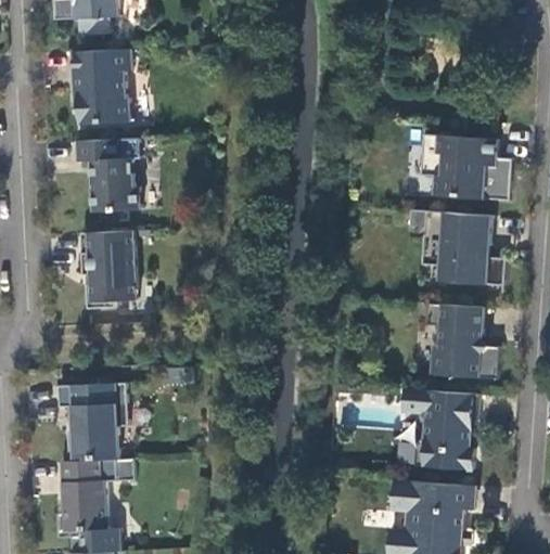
[(51,0),(52,20),(78,17),(79,35),(106,34),(105,16),(118,16),(116,0),(51,0)]
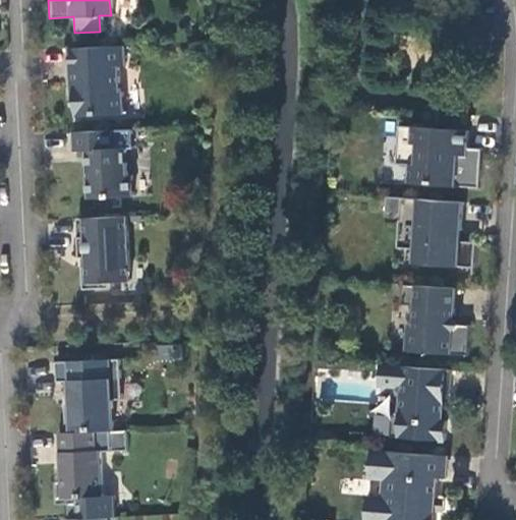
[(120,46),(66,48),(67,88),(71,87),(72,116),(119,114),(118,92),(116,92),(115,66),(121,66),(120,46)]
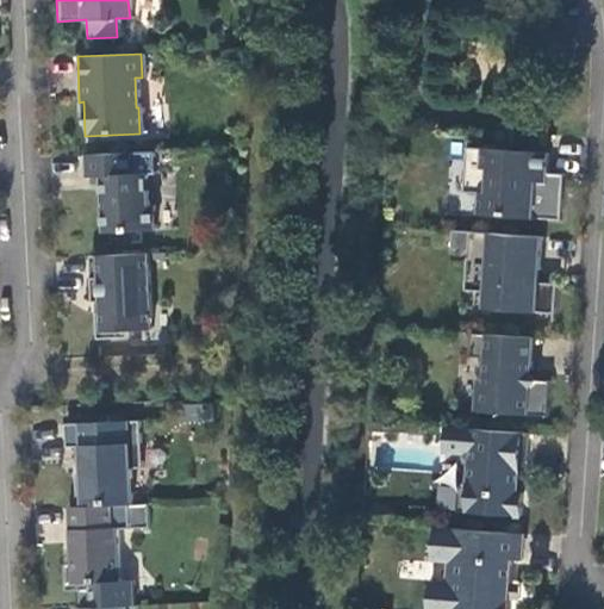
[(545,154),(465,147),(461,192),(477,193),(484,193),(483,215),(559,221),(560,191),(550,190),(542,182),(543,173),(545,154)]
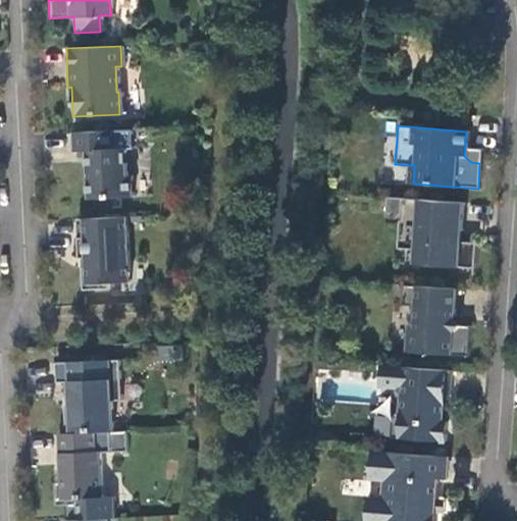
[(130,148),(130,129),(69,133),(70,151),(83,151),(83,155),(88,155),(89,161),(84,162),(85,199),(130,197),(128,175),(124,175),(122,149),(130,148)]
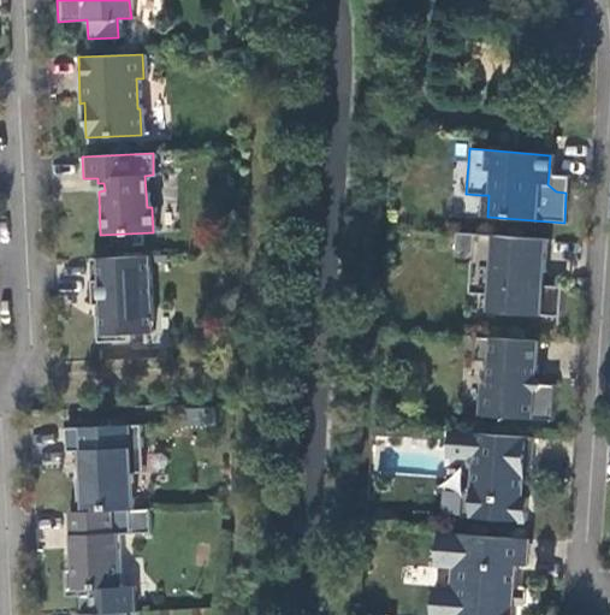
[(567,176),(549,175),(548,184),(556,191),(566,193),(567,176)]
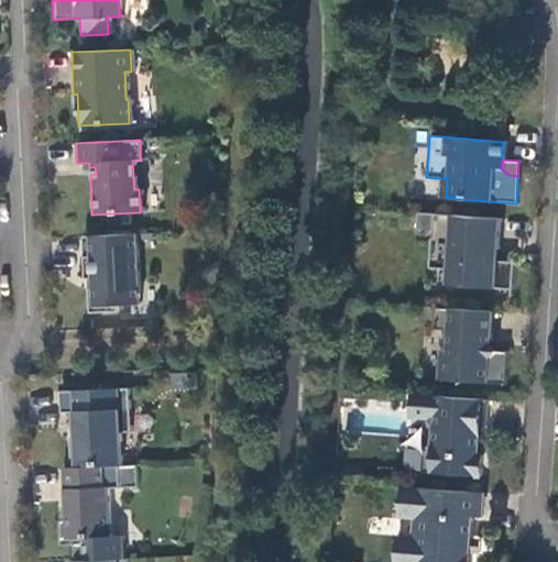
[(430,213),(414,212),(413,230),(429,231),(430,213)]
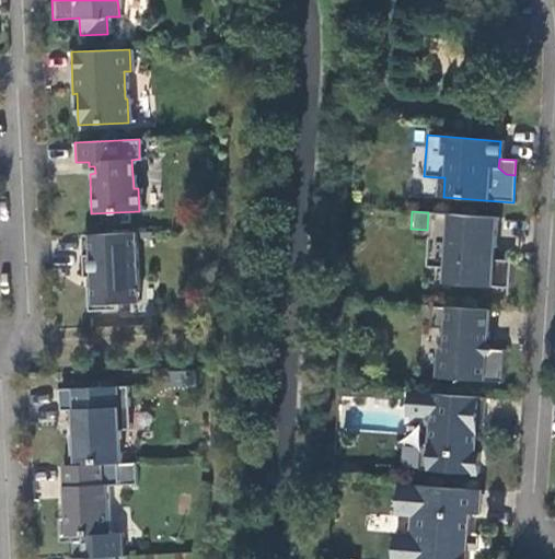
[(495,217),(428,212),(427,230),(425,266),(444,268),(443,283),(506,288),(508,260),(486,258),(487,247),(493,247),(495,217)]
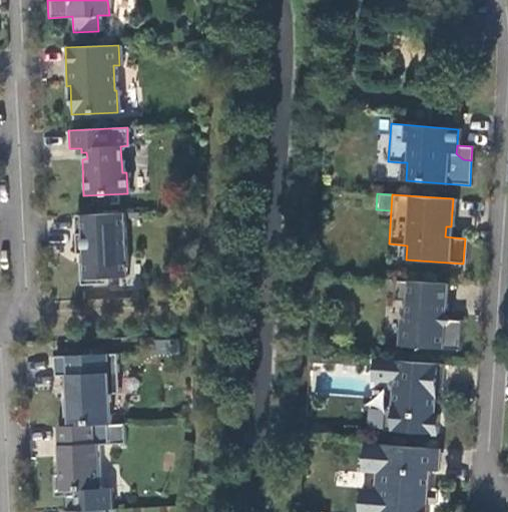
[(124,277),(121,212),(72,214),(74,253),(81,253),(81,263),(77,263),(78,285),(104,284),(104,278),(124,277)]
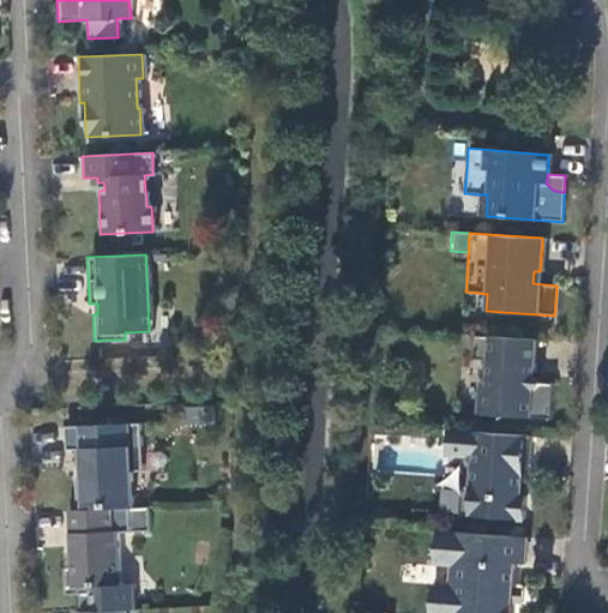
[(533,340),(471,335),(469,359),(485,360),(483,383),(476,382),(474,413),(547,419),(549,383),(536,382),(530,374),(533,340)]
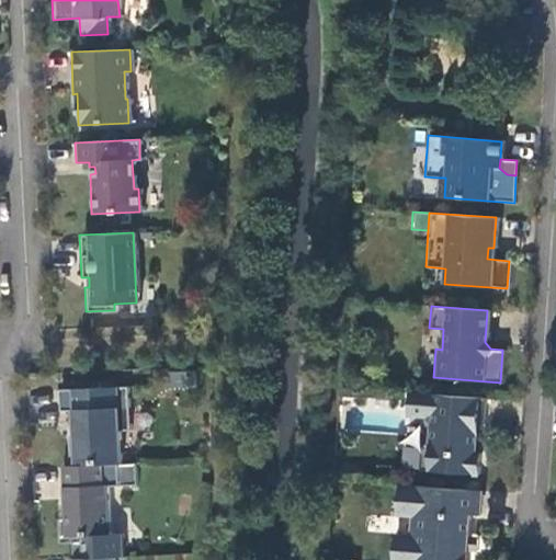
[(166,387),(190,386),(189,370),(165,372),(166,387)]
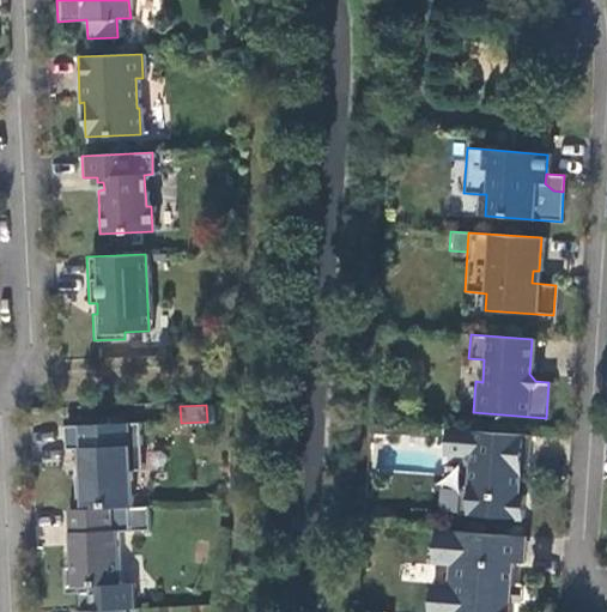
[(72,478),(73,509),(126,507),(129,507),(127,471),(139,470),(137,423),(62,425),(62,449),(78,448),(79,477),(72,478)]
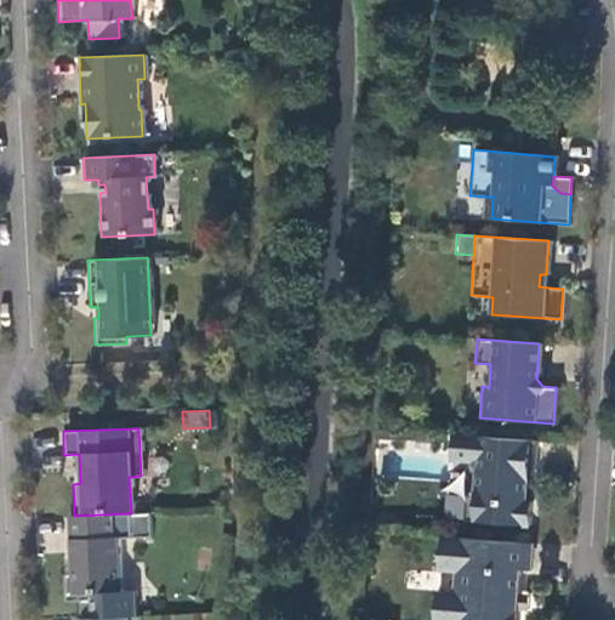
[(462,521),(525,525),(528,501),(523,501),(525,479),(533,481),(535,441),(450,434),(448,460),(468,461),(473,471),(472,489),(470,489),(463,495),(462,521)]
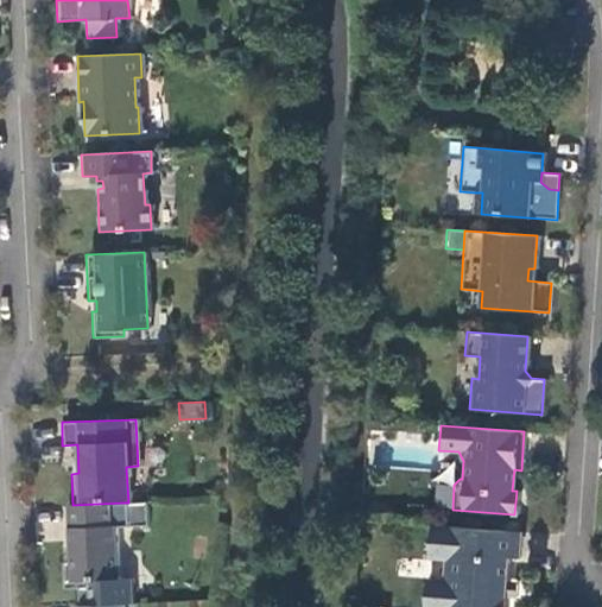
[(126,526),(125,503),(73,505),(65,505),(68,562),(61,562),(62,588),(89,587),(88,580),(115,579),(113,526),(126,526)]
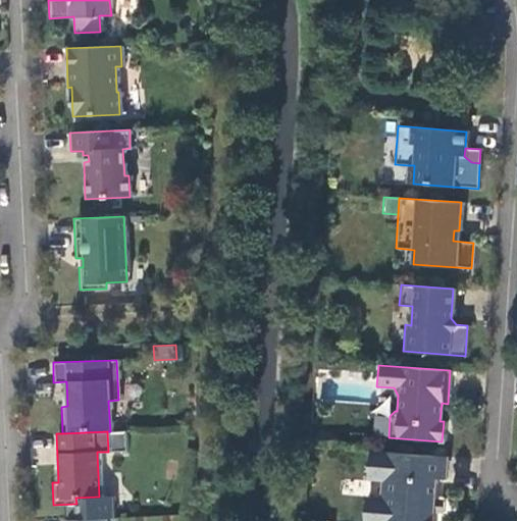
[(444,457),(368,451),(366,479),(381,480),(380,498),(378,520),(430,520),(431,512),(432,500),(434,478),(442,478),(444,457)]
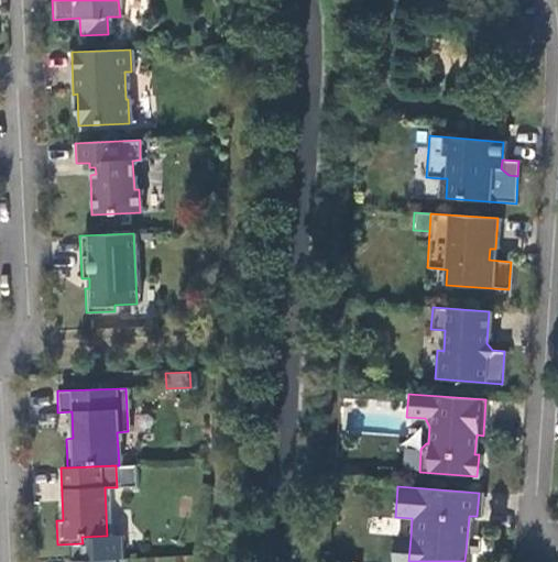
[(392,561),(408,561),(411,537),(394,536),(392,561)]
